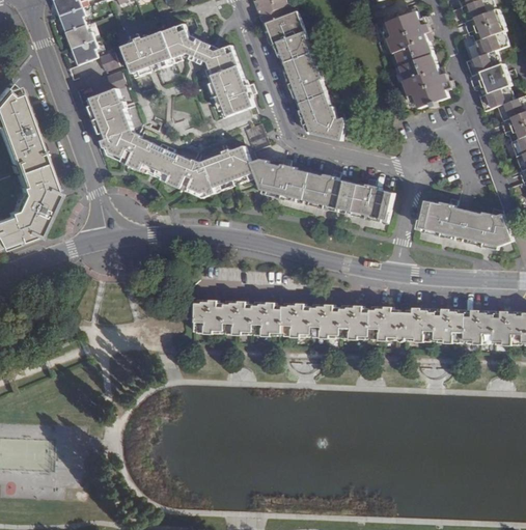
[(83,0),(53,0),(51,1),(58,18),(82,8),(81,5),(85,3),(83,0)]
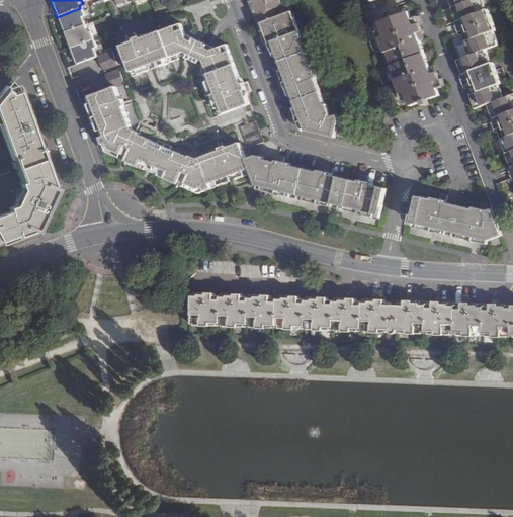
[(268,39),(302,130),(331,137),(335,120),(332,113),(327,115),(313,78),(319,76),(316,67),(309,69),(297,39),(305,36),(301,27),(293,29),(287,11),(282,13),(277,0),(247,0),(248,0),(245,2),(249,14),(252,13),(263,41),(268,39)]
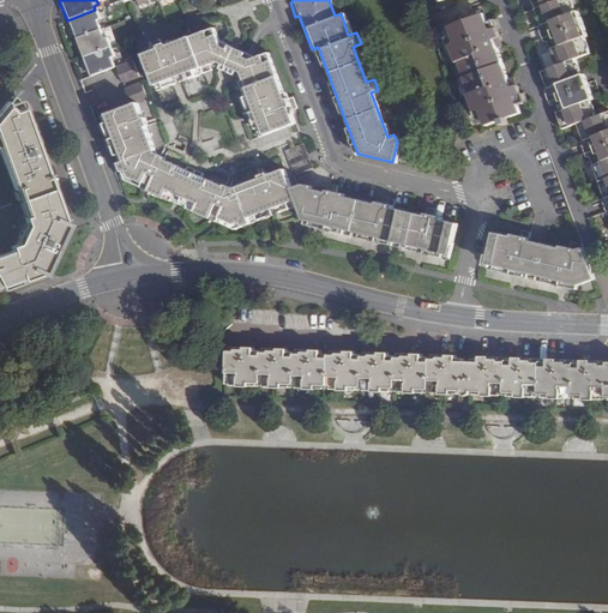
[(607,214),(607,216),(607,112),(595,116),(575,60),(588,55),(585,49),(588,49),(585,43),(583,43),(582,38),(584,37),(571,2),(569,4),(566,0),(528,0),(537,25),(534,28),(539,41),(542,40),(553,67),(537,72),(543,89),(540,90),(548,115),(553,114),(559,130),(573,124),(581,142),(577,143),(582,158),(587,156),(601,199),(597,200),(602,215),(607,214)]
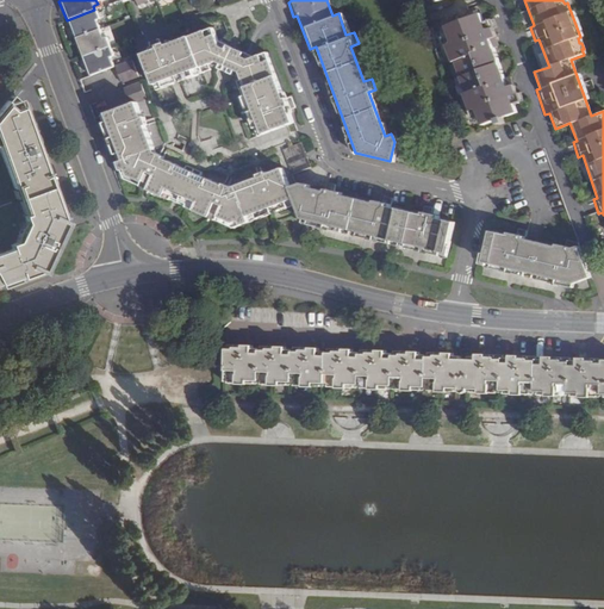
[(94,10),(67,20),(73,38),(97,30),(93,22),(98,19),(94,10)]
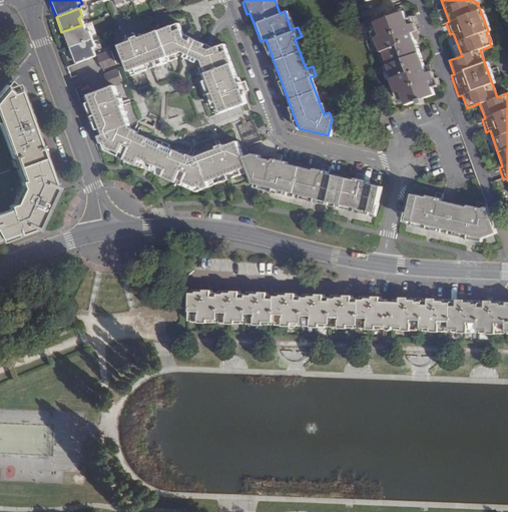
[(417,105),(429,101),(427,96),(432,94),(427,81),(432,79),(429,71),(424,73),(409,32),(414,30),(411,22),(406,23),(401,11),(373,22),(377,34),(372,36),(393,93),(398,91),(403,105),(415,100),(417,105)]
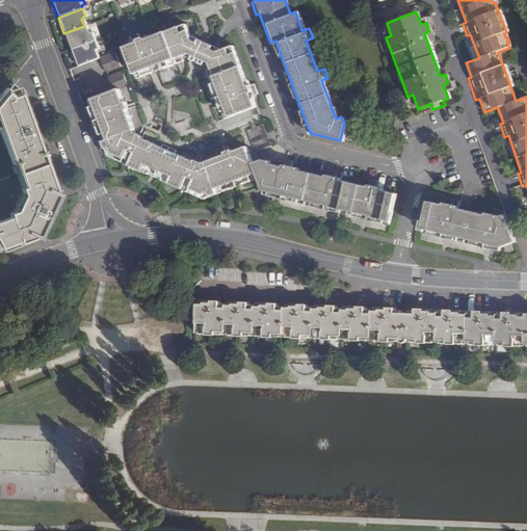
[(188,40),(186,33),(183,25),(142,41),(141,35),(133,40),(134,43),(122,48),(134,79),(180,62),(178,57),(185,54),(206,63),(226,116),(253,106),(247,93),(249,91),(247,84),(244,85),(231,46),(219,50),(213,52),(206,48),(208,45),(196,38),(194,43),(188,40)]
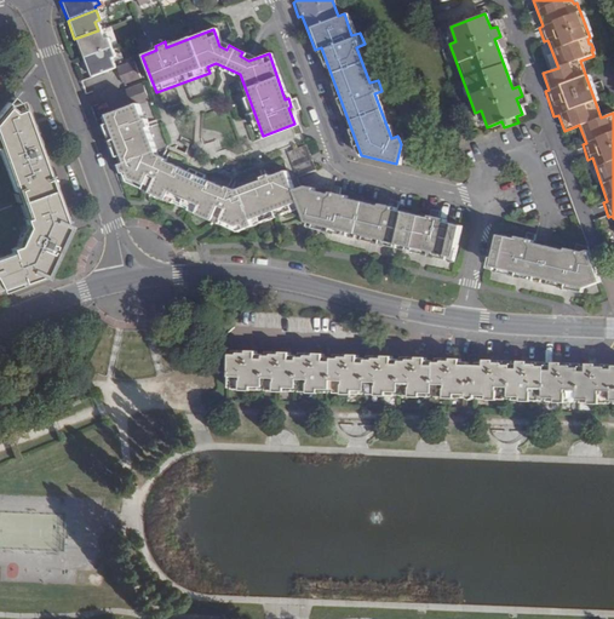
[(98,30),(74,39),(81,58),(110,49),(107,39),(102,41),(98,30)]
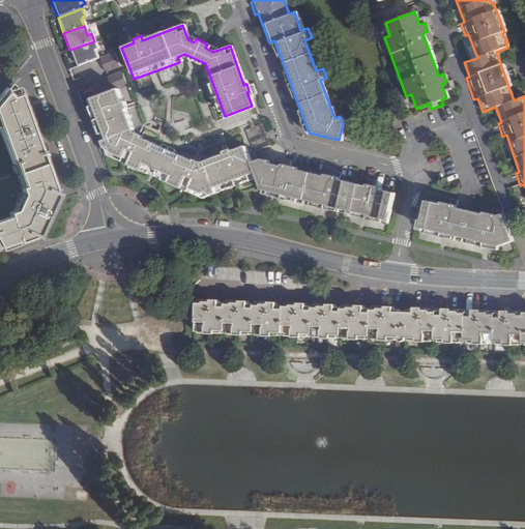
[(196,38),(185,33),(187,39),(194,42),(196,38)]
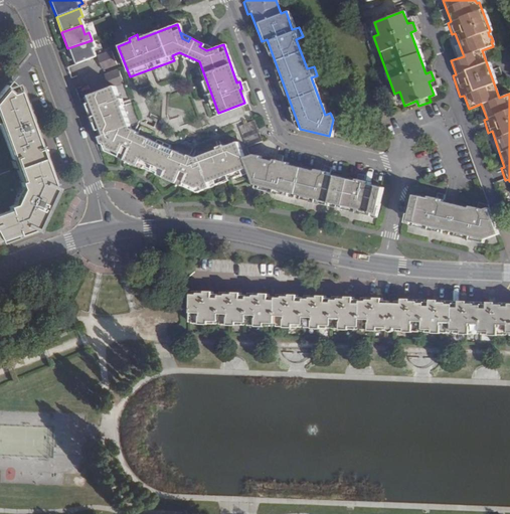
[(92,40),(67,48),(73,64),(94,57),(91,48),(95,47),(92,40)]
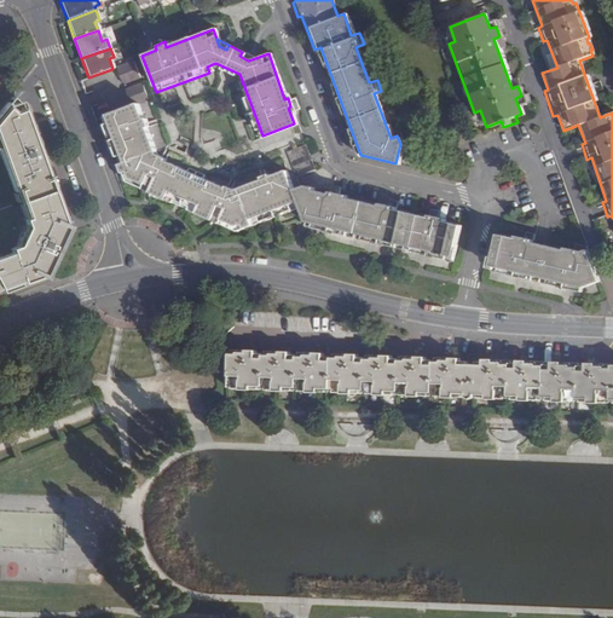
[(132,62),(113,69),(119,85),(138,78),(132,62)]
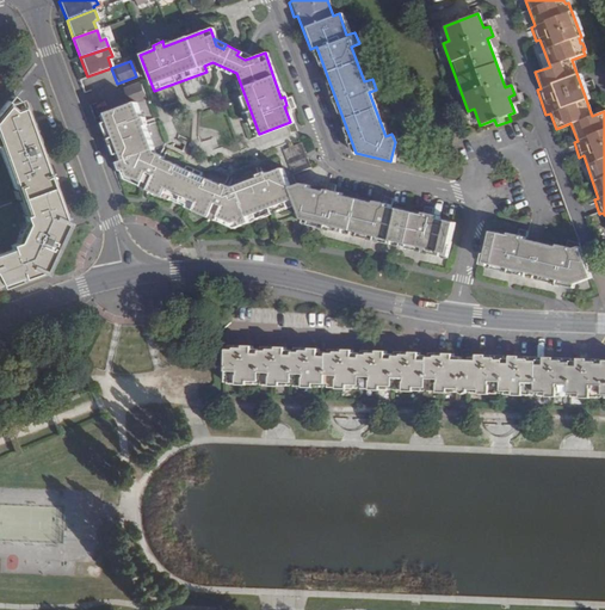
[(246,215),(290,201),(285,190),(278,170),(228,188),(220,183),(218,185),(162,160),(164,156),(153,153),(142,127),(146,125),(142,115),(139,116),(133,102),(143,98),(137,81),(118,88),(125,105),(102,114),(119,160),(115,162),(118,173),(130,178),(140,189),(230,227),(248,221),(246,215)]
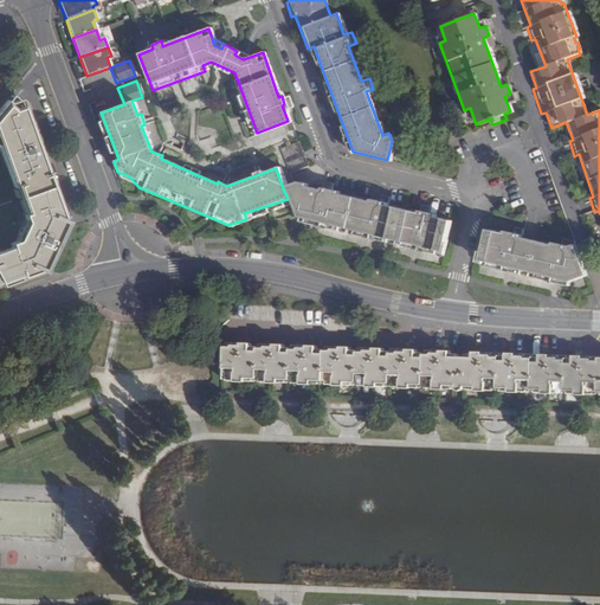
[(21,288),(46,280),(66,236),(52,195),(19,108),(5,110),(0,115),(0,165),(11,194),(13,198),(26,232),(25,237),(19,251),(11,253),(15,271),(19,283),(21,288)]
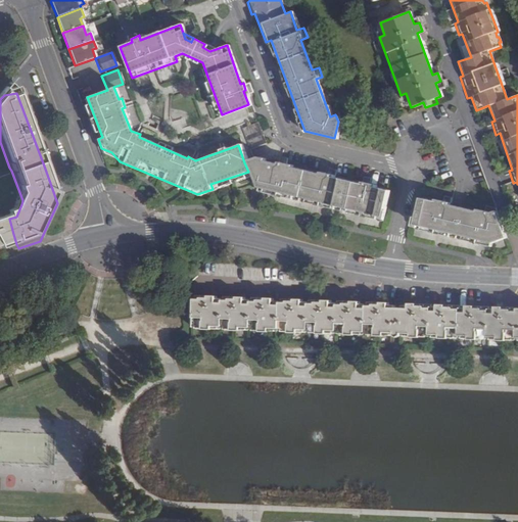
[(248,172),(250,177),(254,187),(380,217),(386,189),(373,187),(374,184),(359,181),(359,183),(333,177),(334,175),(318,171),(317,174),(288,167),(289,163),(276,160),(275,163),(264,160),(264,158),(259,157),(244,162),(248,172)]
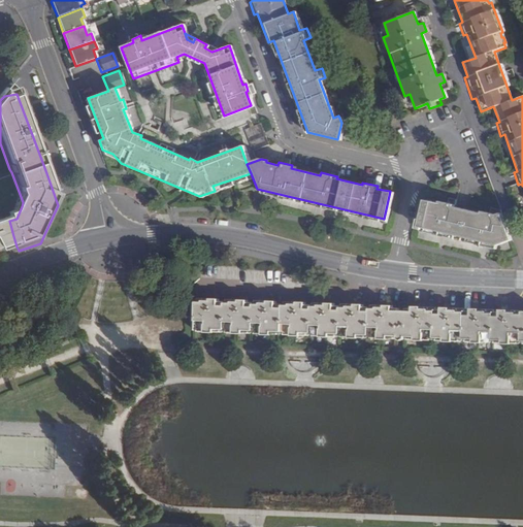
[(493,251),(508,245),(499,225),(497,218),(493,220),(479,216),(478,219),(452,212),(453,209),(437,205),(436,209),(424,205),(418,233),(493,251)]
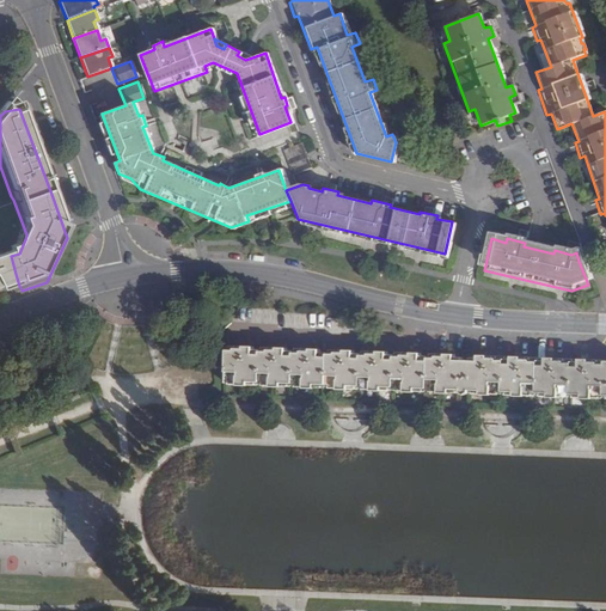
[(19,286),(16,274),(11,256),(0,260),(0,293),(19,286)]
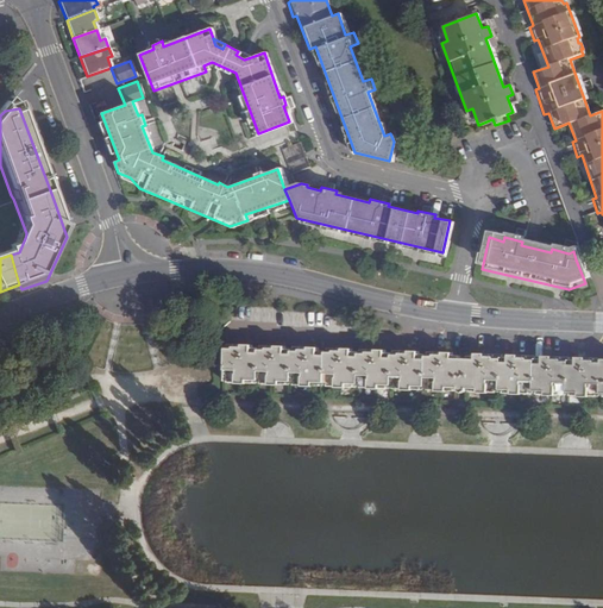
[(223,348),(220,367),(220,381),(602,396),(602,358),(598,359),(598,363),(589,362),(589,358),(579,358),(579,356),(571,356),(571,364),(564,363),(564,361),(553,361),(553,357),(546,357),(546,355),(539,355),(538,363),(531,362),(531,359),(522,359),(522,356),(514,356),(514,353),(504,353),(504,362),(497,361),(497,358),(489,358),(489,355),(481,355),(481,352),(471,352),(471,358),(447,357),(447,351),(438,351),(438,353),(429,352),(429,356),(421,355),(421,358),(414,358),(414,349),(404,349),(404,351),(396,351),(395,353),(388,353),(388,357),(381,357),(382,349),(372,348),(372,350),(363,350),(363,353),(356,352),(356,356),(349,355),(349,346),(338,346),(338,349),(330,349),(330,351),(320,351),(320,353),(314,353),(314,345),(305,345),(305,348),(295,348),(295,350),(288,350),(287,353),(281,352),(281,344),(272,344),(271,346),(263,346),(263,349),(256,349),(256,352),(247,351),(249,343),(239,343),(239,345),(231,344),(230,348),(223,348)]
